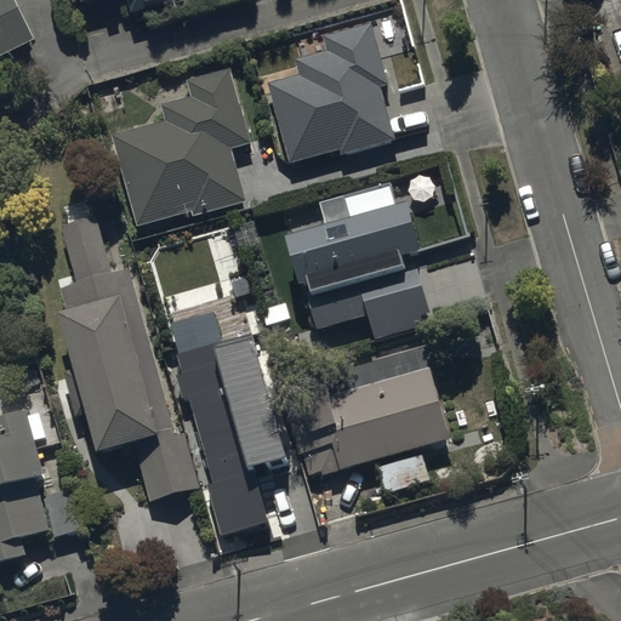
[(0,0),(0,53),(35,36),(17,0),(0,0)]
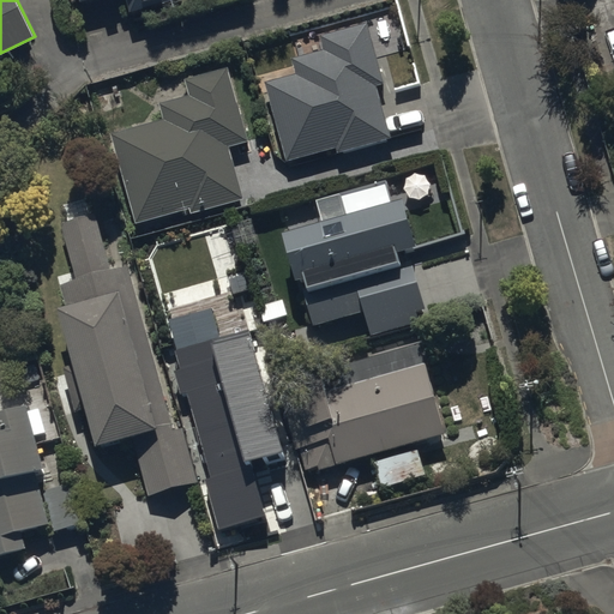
[(296,71),(264,80),(287,160),(336,146),(338,151),(391,137),(377,84),(385,82),(368,19),(321,32),(325,47),(293,56),(296,71)]
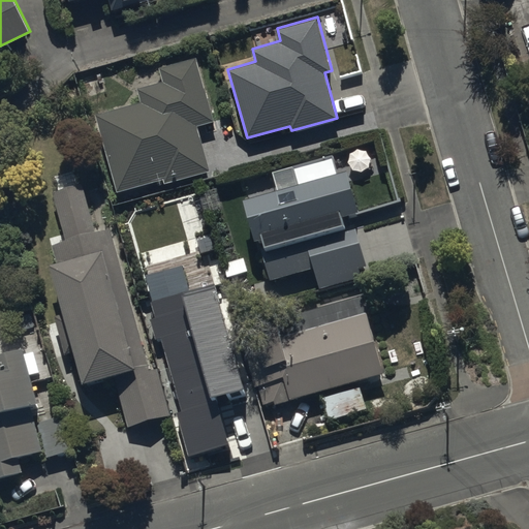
[(141,100),(95,113),(117,190),(163,177),(164,181),(210,168),(197,124),(215,120),(196,56),(159,66),(163,80),(136,87),(141,100)]
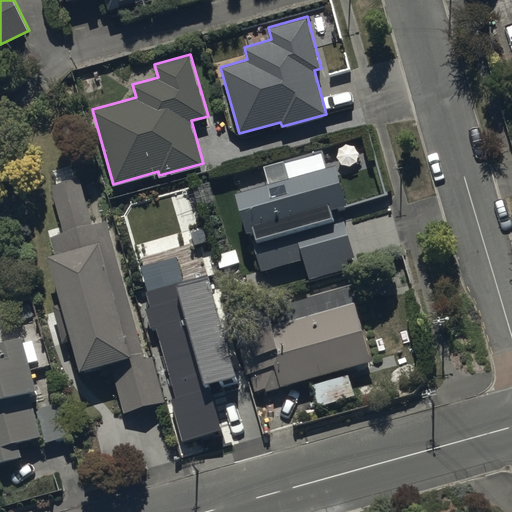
[(267,179),(236,187),(260,270),(303,257),(309,278),(357,264),(340,203),(347,200),(336,160),(325,163),(320,147),(263,164),(267,179)]
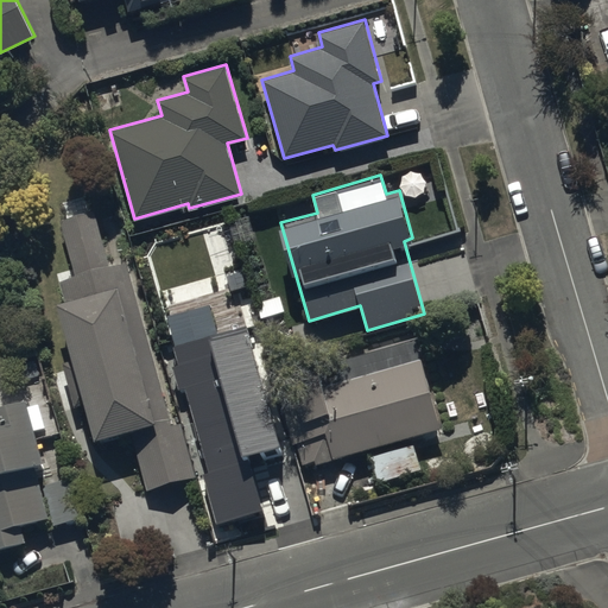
[(64,297),(56,299),(95,436),(130,426),(147,489),(200,474),(175,384),(163,387),(126,259),(111,264),(95,211),(61,221),(76,273),(59,278),(64,297)]
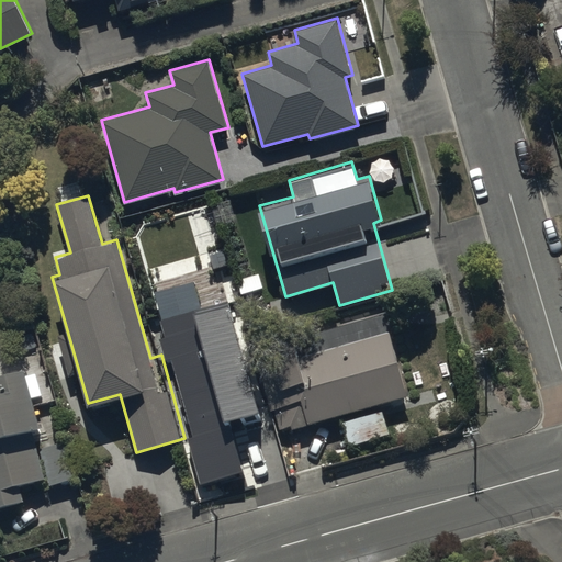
[(193,282),(154,293),(167,337),(160,339),(167,360),(171,359),(193,437),(188,438),(201,484),(244,472),(231,426),(261,417),(228,303),(202,311),(193,282)]
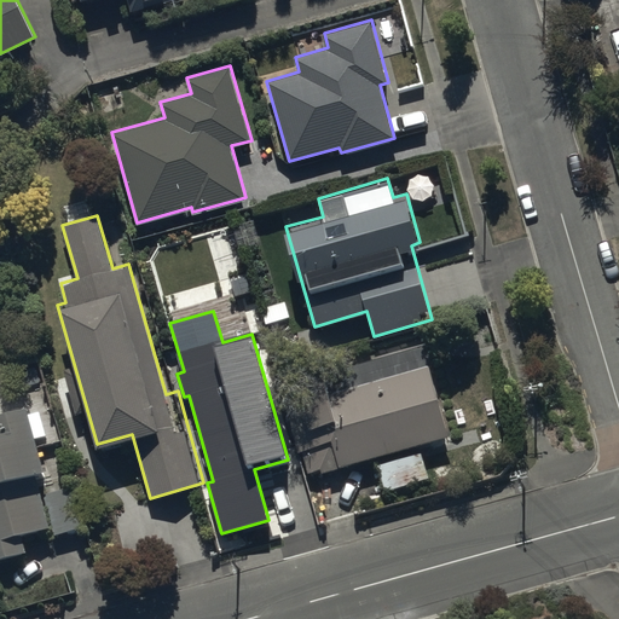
[(418,440),(447,433),(422,341),(320,369),(324,381),(298,388),(305,416),(279,423),(288,455),(301,451),(307,474),(374,456),(382,487),(428,475),(418,440)]
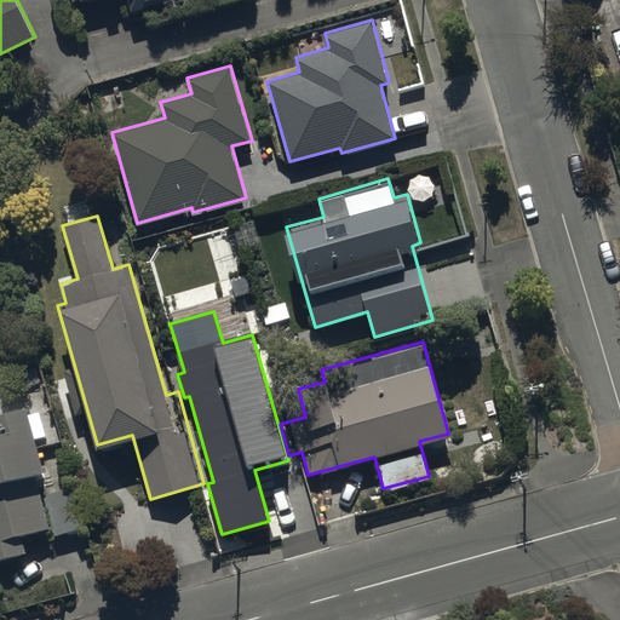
[(0,555),(26,549),(22,534),(52,526),(55,533),(86,526),(75,484),(45,492),(41,474),(46,472),(28,403),(0,409),(0,555)]
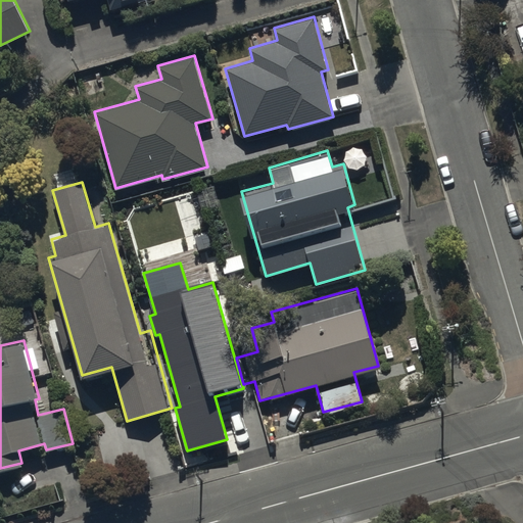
All buildings are outlined.
